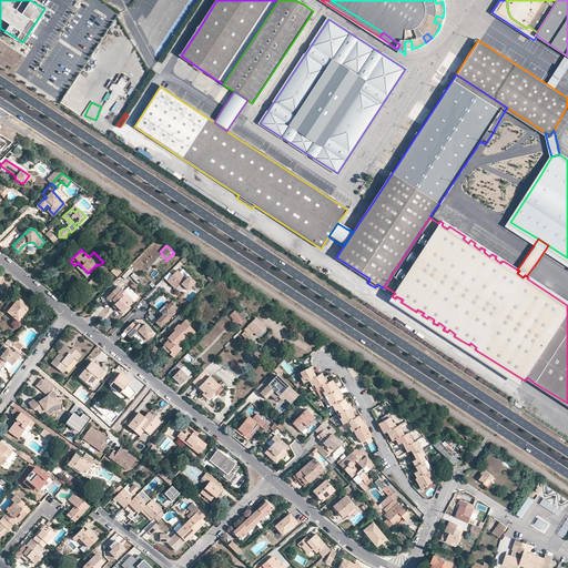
[(78,262),(75,264),(87,274),(88,273),(78,262)]
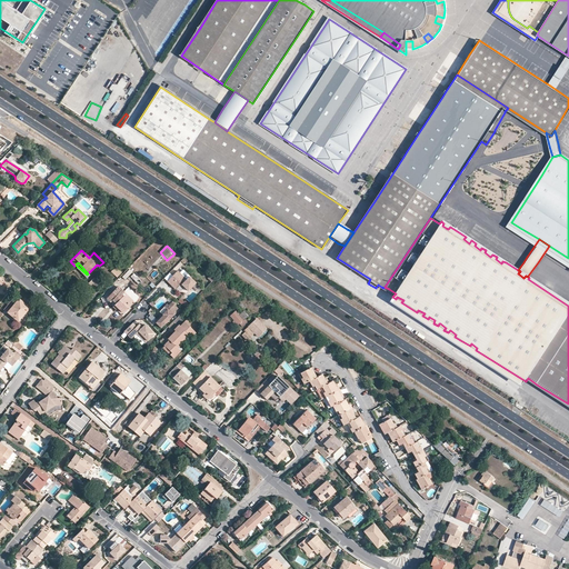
[(181,285),(172,276),(165,283),(172,290),(173,289),(176,289),(182,296),(190,288),(183,281),(181,285)]
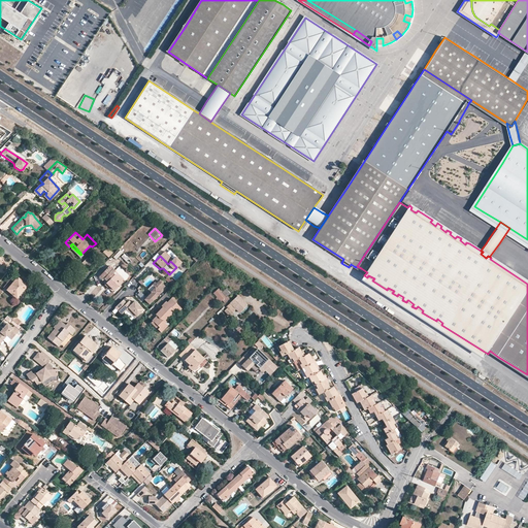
[(91,261),(87,257),(81,262),(86,267),(91,261)]
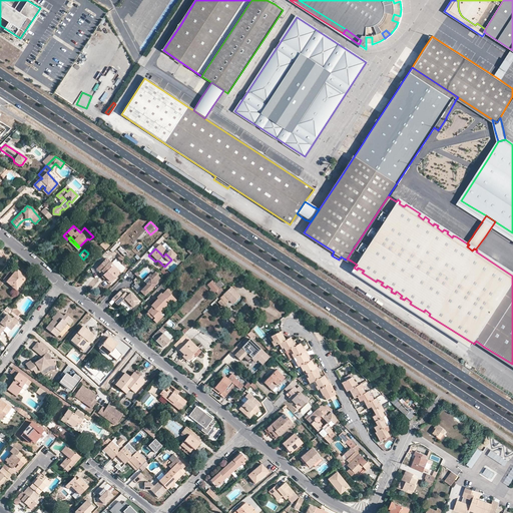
[(109,282),(117,274),(113,269),(115,268),(106,259),(96,268),(103,275),(105,278),(109,282)]
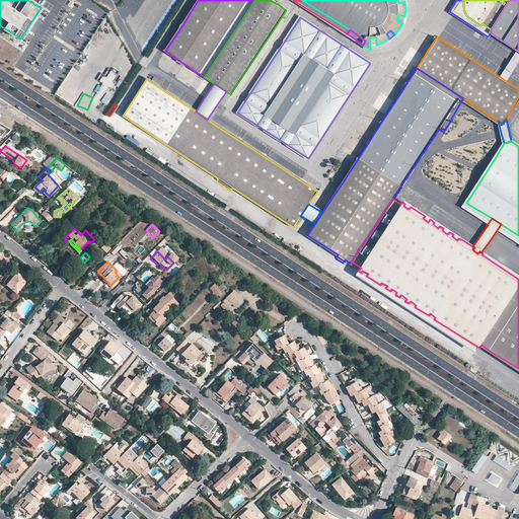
[(16,273),(13,270),(3,283),(6,286),(16,273)]
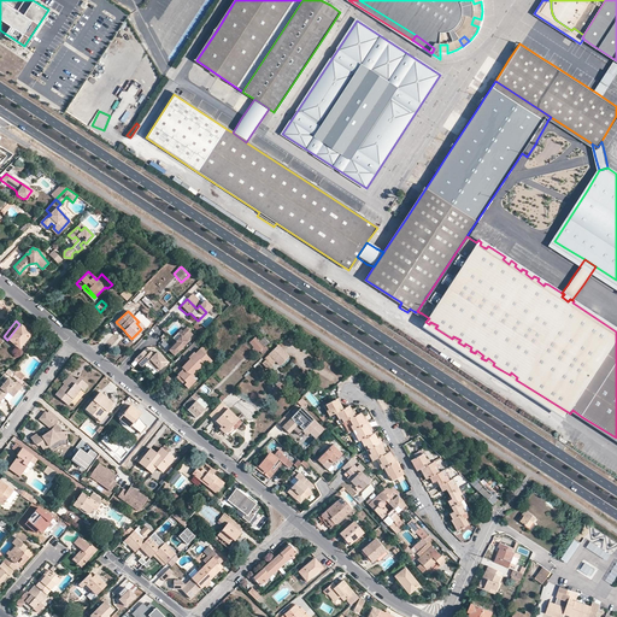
[(7,340),(17,347),(25,338),(27,338),(30,333),(21,324),(19,324),(7,340)]
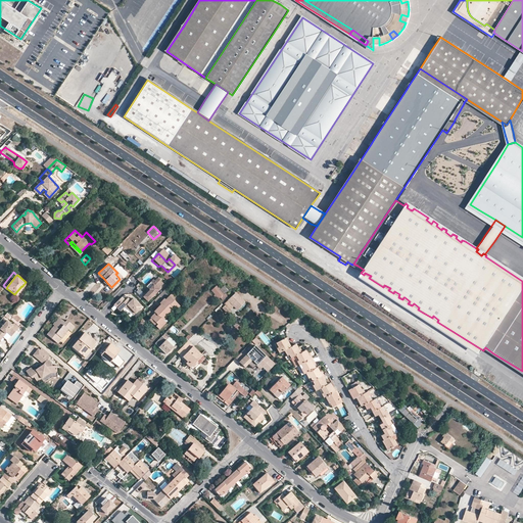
[(162,283),(159,280),(160,279),(158,277),(157,278),(154,281),(155,282),(148,289),(149,289),(142,296),(147,301),(155,292),(158,290),(157,289),(162,283)]
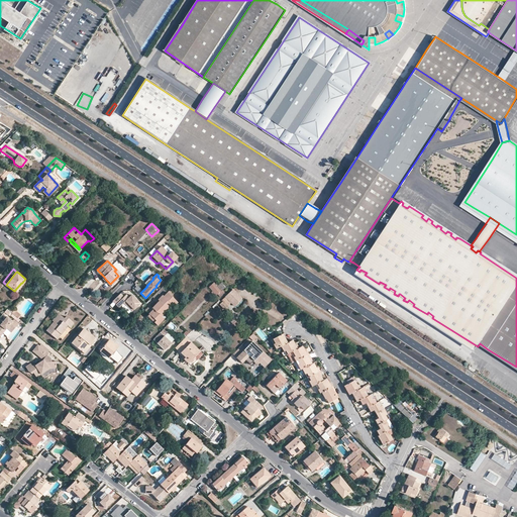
[(153,279),(152,278),(151,276),(144,283),(146,286),(153,279)]
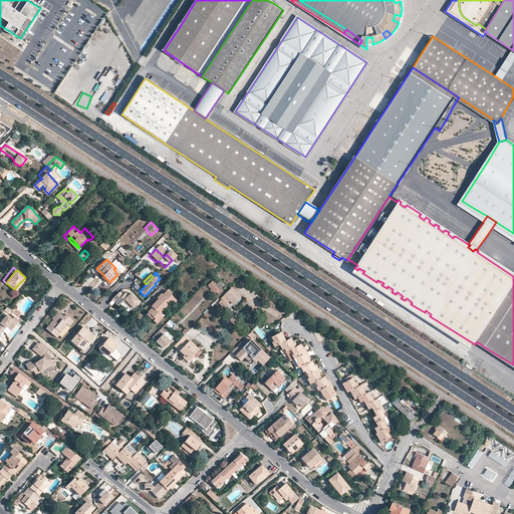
[(14,289),(16,291),(27,278),(25,277),(22,281),(21,281),(14,289)]
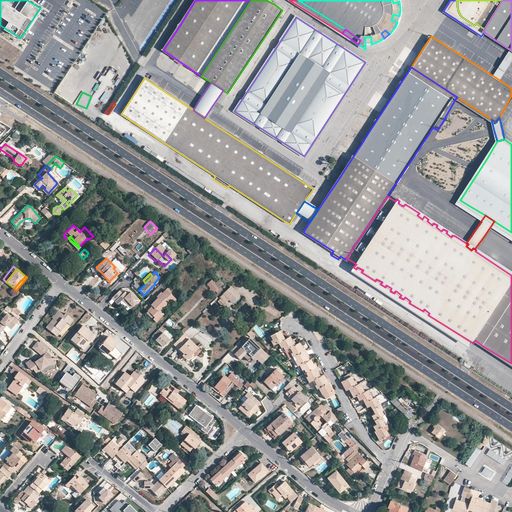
[(211,279),(207,282),(215,290),(218,287),(211,279)]
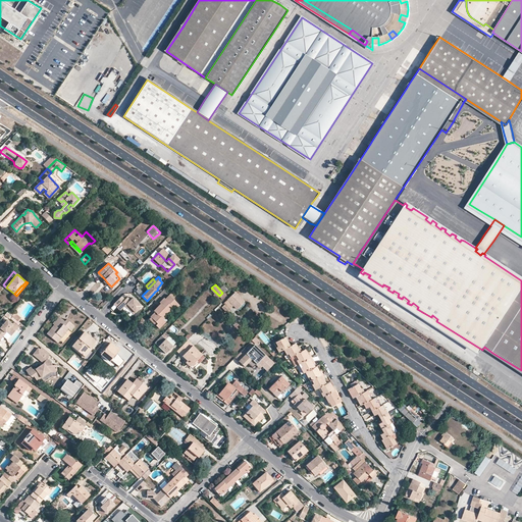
[(158,328),(169,317),(167,315),(181,300),(172,291),(153,311),(150,308),(146,312),(150,317),(157,323),(155,325),(158,328)]
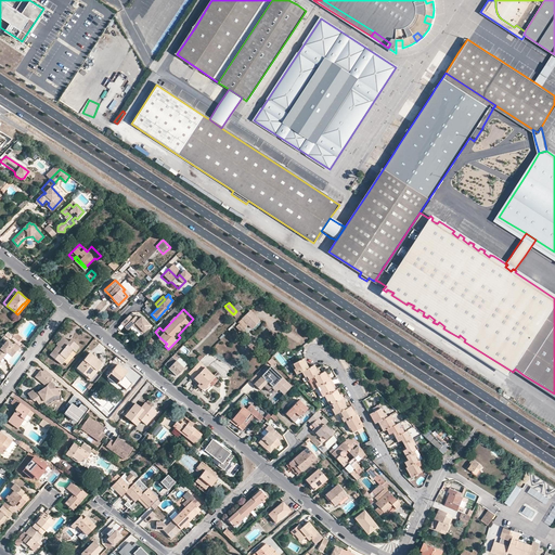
[(250,327),(258,320),(249,310),(242,318),(250,327)]
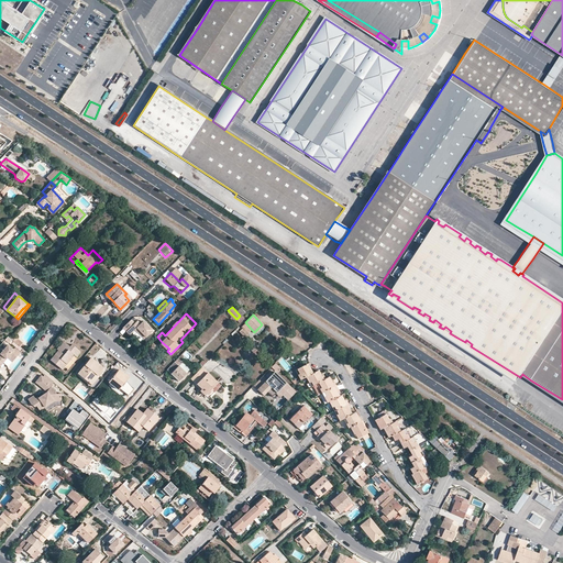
[(138,330),(136,331),(144,339),(153,330),(144,321),(141,323),(138,320),(135,323),(132,319),(131,319),(122,328),(127,331),(129,329),(132,332),(135,330),(136,329),(138,330)]
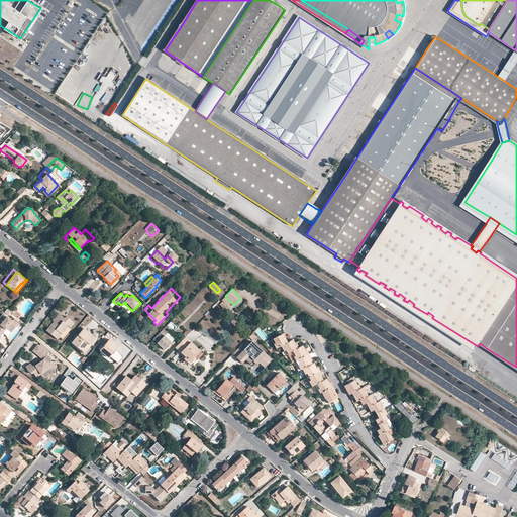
[(52,321),(53,322),(45,330),(57,340),(68,327),(70,329),(73,326),(73,323),(66,317),(64,318),(62,321),(60,319),(62,317),(58,313),(52,321)]
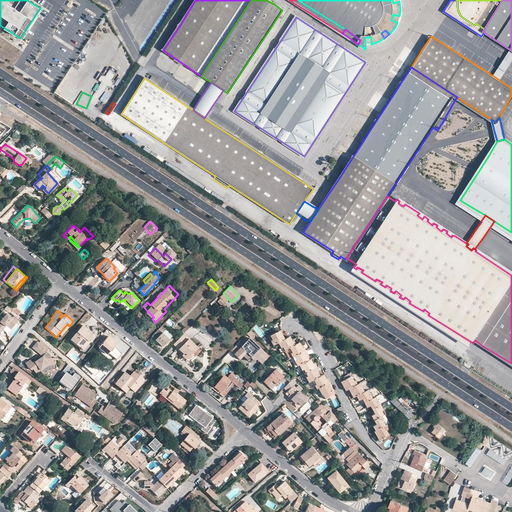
[(147,311),(145,312),(152,319),(154,317),(147,311)]
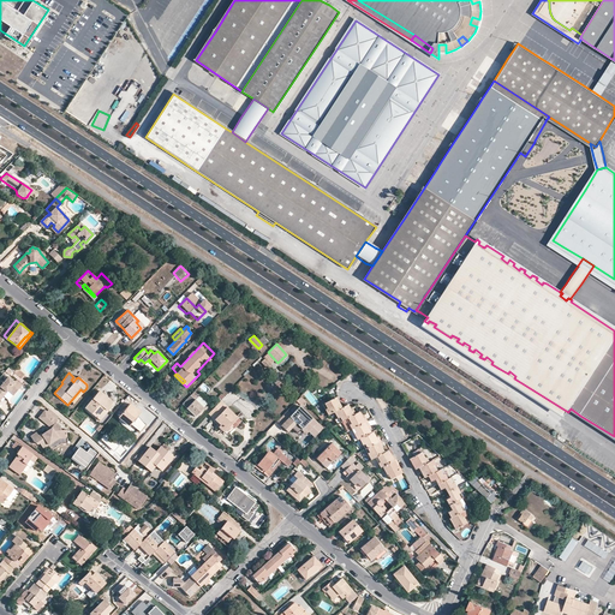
[(15,382),(9,376),(0,386),(0,399),(6,392),(5,390),(6,389),(7,390),(13,395),(22,384),(16,380),(15,382)]
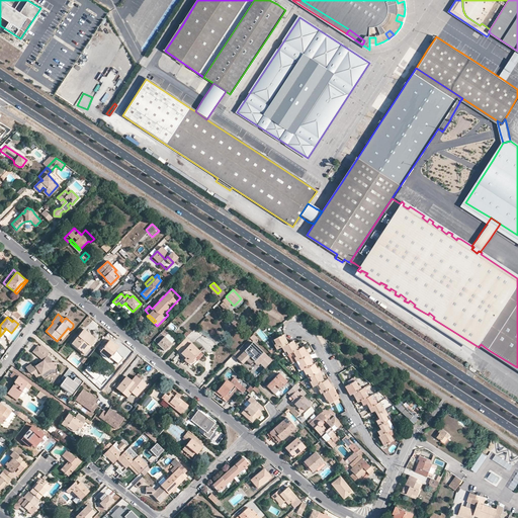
[(71,344),(81,352),(87,345),(89,347),(94,342),(92,341),(94,339),(83,330),(71,344)]
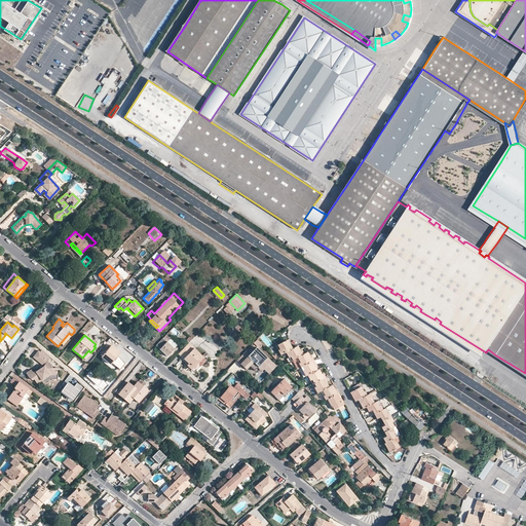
[(166,355),(174,348),(166,342),(170,338),(166,335),(156,346),(159,349),(158,350),(161,353),(162,352),(166,355)]
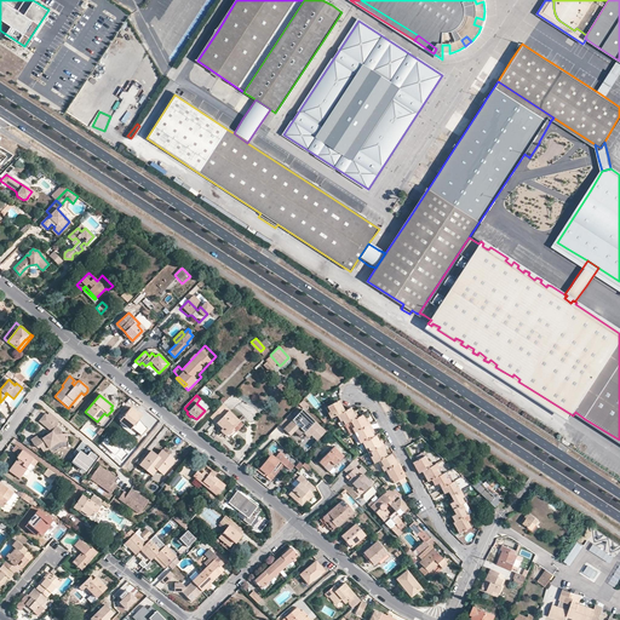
[(200,399),(196,403),(205,411),(208,407),(200,399)]
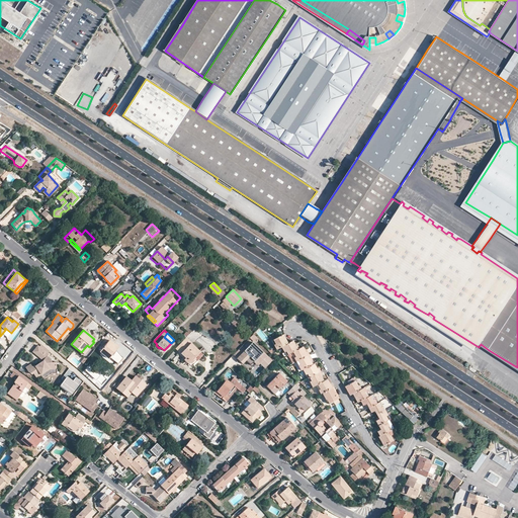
[(281,335),(280,334),(267,341),(273,352),(280,347),(287,343),(282,335),(281,335)]
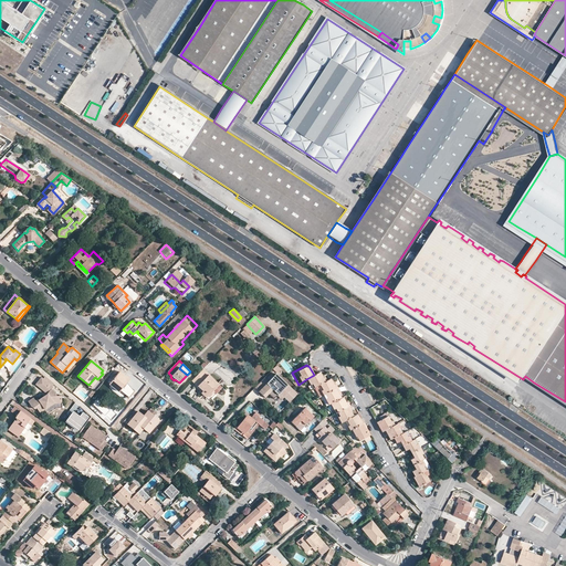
[(211,390),(218,385),(208,375),(208,374),(202,368),(191,380),(202,391),(200,392),(207,398),(212,391),(211,390)]
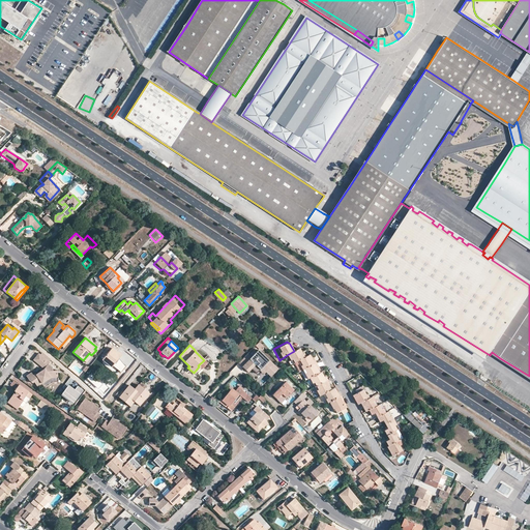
[(102,360),(111,366),(120,355),(111,348),(102,360)]
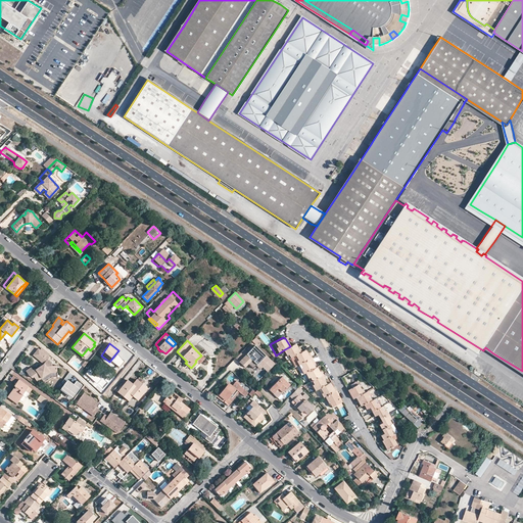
[(251,360),(253,362),(255,360),(263,367),(270,359),(255,344),(239,362),(245,367),(248,364),(246,362),(249,358),(251,360)]
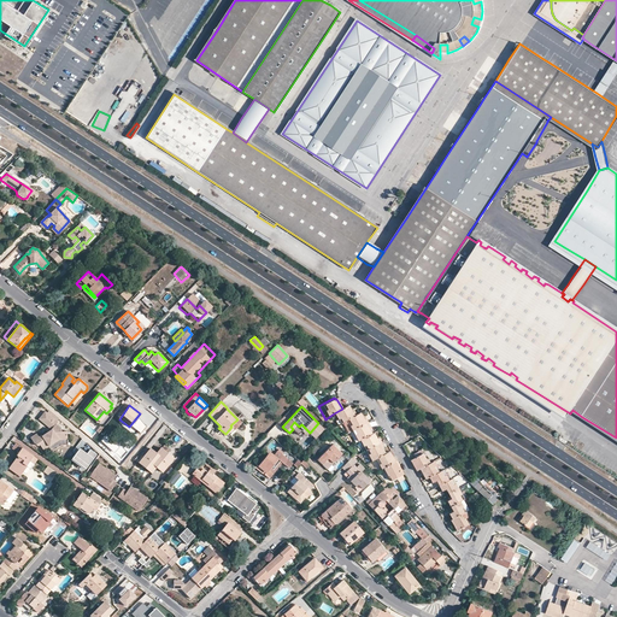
[(356,416),(353,411),(351,412),(348,406),(342,409),(334,413),(340,424),(347,421),(356,416)]
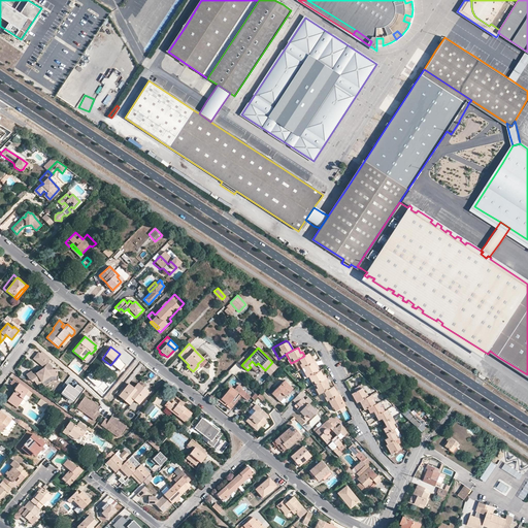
[(42,367),(41,369),(40,370),(38,370),(35,372),(34,371),(31,373),(30,371),(25,374),(28,378),(31,382),(33,381),(36,385),(41,382),(39,378),(42,376),(44,380),(50,375),(56,375),(56,369),(51,369),(51,366),(43,360),(44,358),(37,352),(32,358),(42,367)]
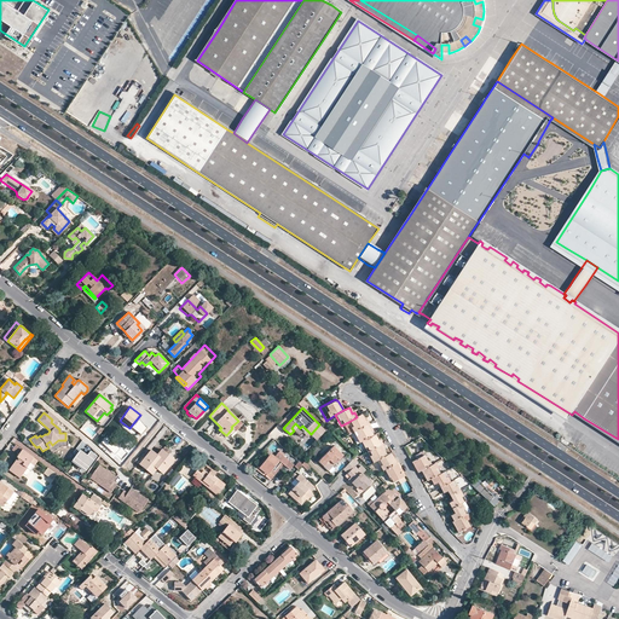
[(97,421),(100,423),(106,415),(104,412),(97,421)]
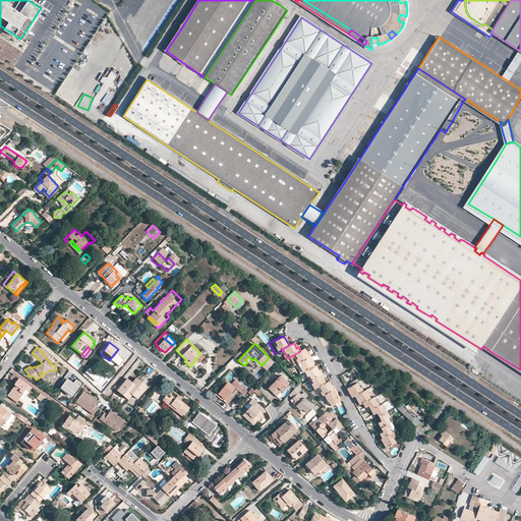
[(293,355),(297,363),(310,356),(308,353),(306,353),(303,349),(300,351),(293,355)]
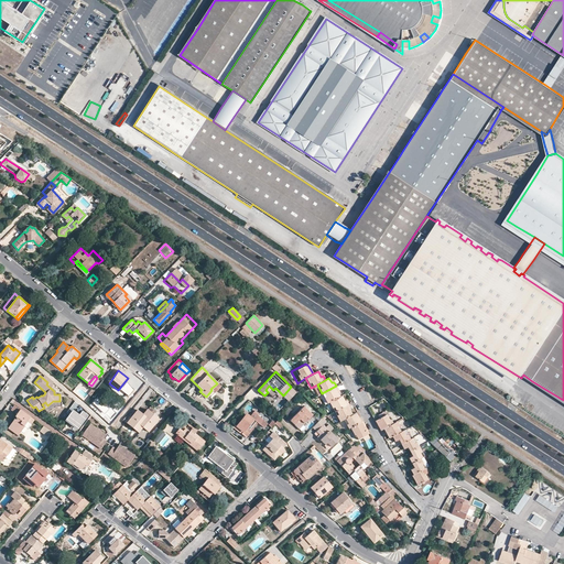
[(219,387),(217,383),(210,389),(212,390),(206,397),(208,399),(219,387)]
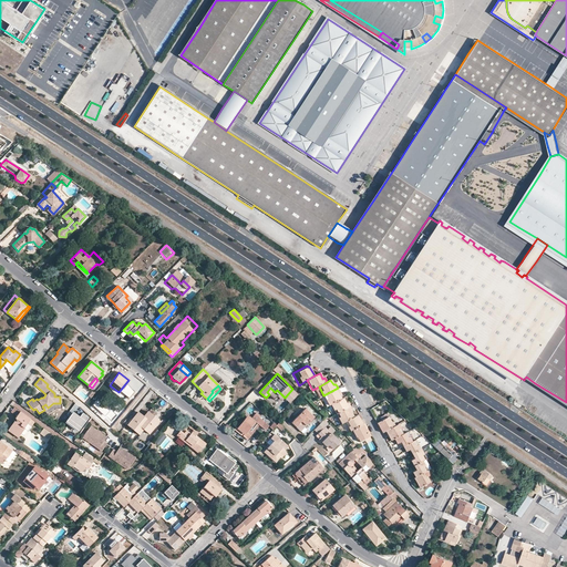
[(340,392),(338,388),(323,395),(329,405),(331,404),(341,399),(338,393),(340,392)]
